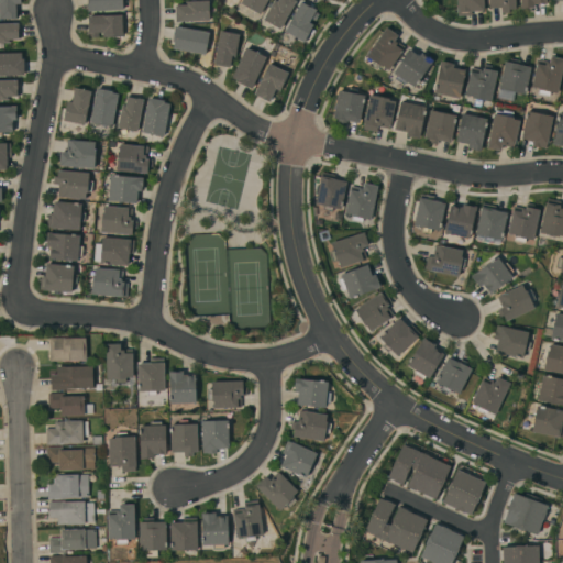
[(0,0),(20,0),(21,4),(15,4),(15,19),(0,19),(0,0)]
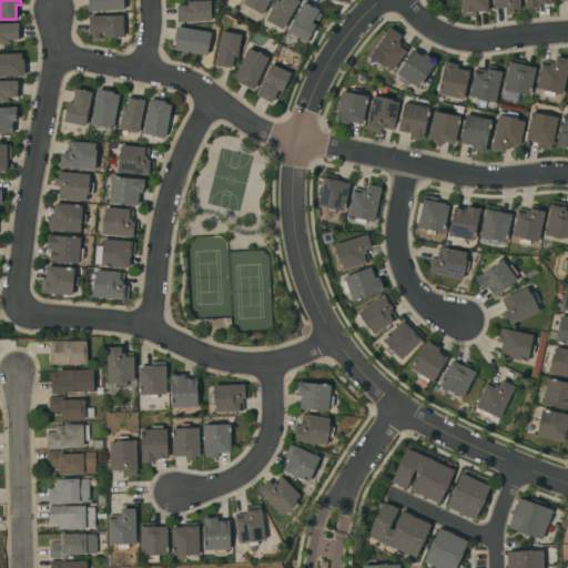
[(129,0),(130,8),(123,8),(124,10),(88,11),(88,0),(129,0)]
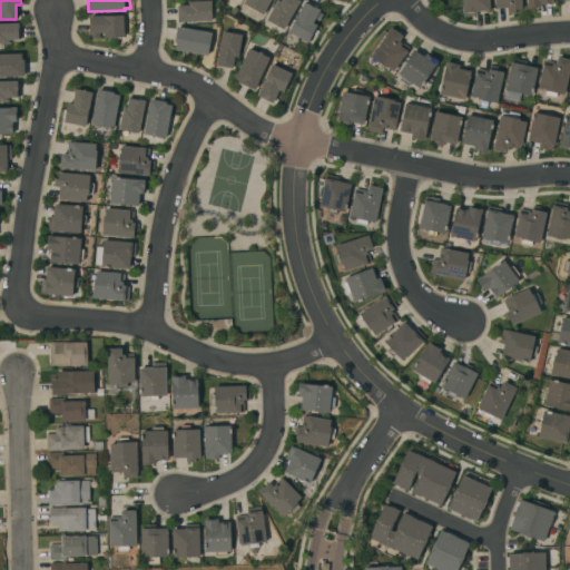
[(244,0),(271,0),(263,15),(243,3),(244,0)]
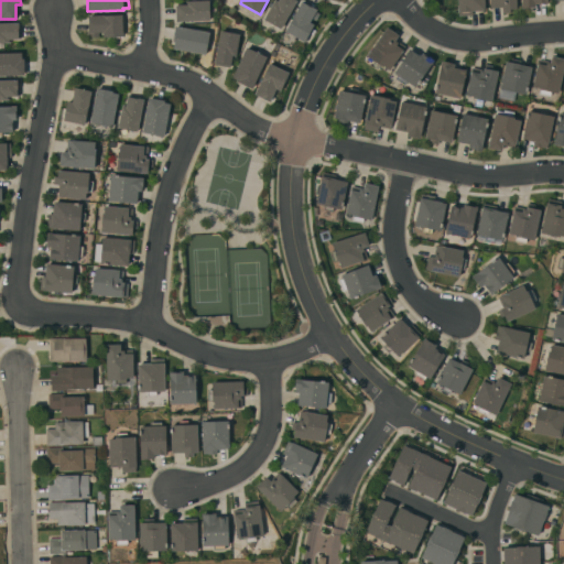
[(296,0),(281,29),(263,20),(274,0),(277,2),(278,0),(296,0)]
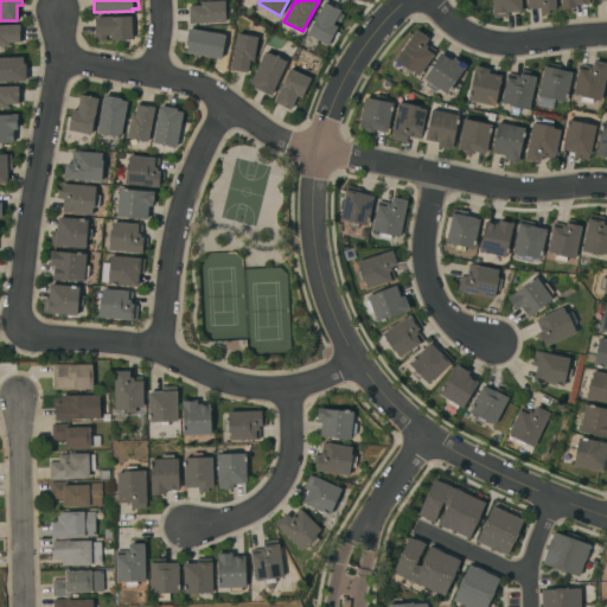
[(492,0),(521,0),(522,12),(508,12),(508,17),(493,18),(493,14),(492,14),(492,0)]
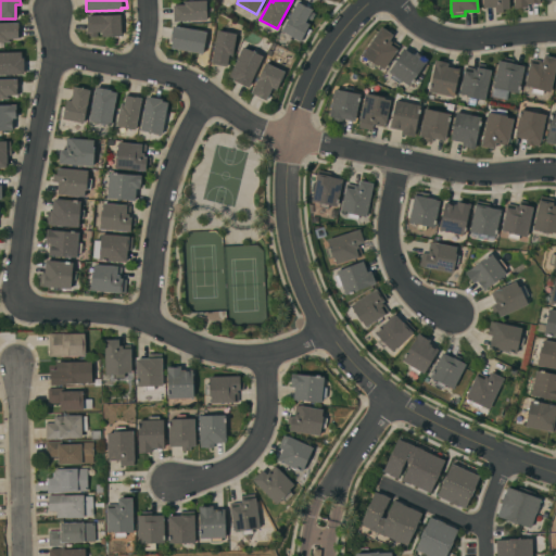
[(508,0),(508,10),(503,10),(503,13),(494,13),(494,8),(482,9),(481,0),(508,0)]
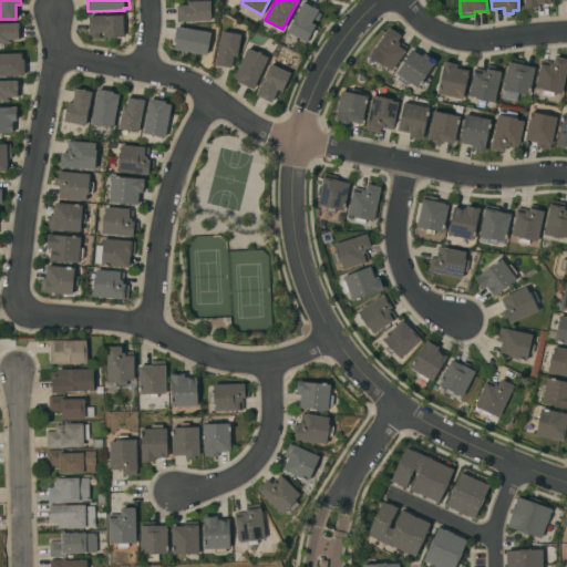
[(549,0),(549,3),(537,4),(537,8),(533,8),(533,9),(524,9),(523,0),(549,0)]
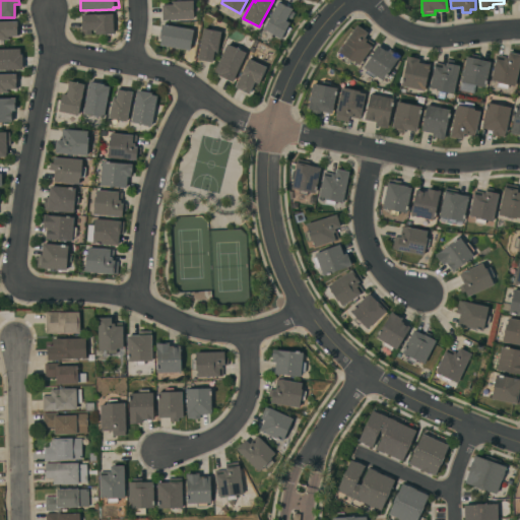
[(161,19),(161,5),(172,4),(172,1),(193,1),(193,19),(161,19)]
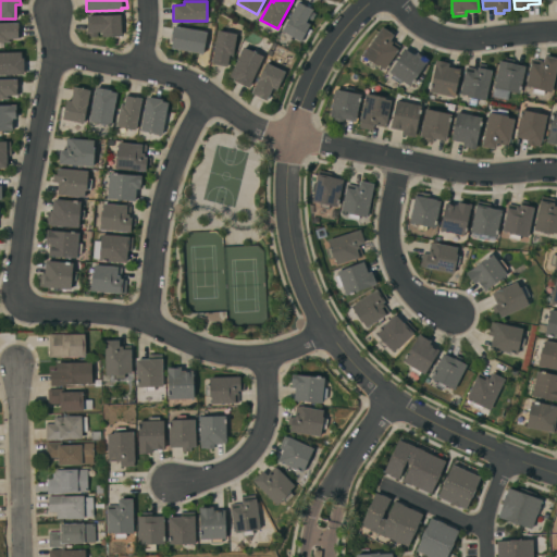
[(297,1),(312,10),(311,12),(316,14),(311,21),(308,19),(306,22),(309,24),(300,41),(281,31),(297,1)]
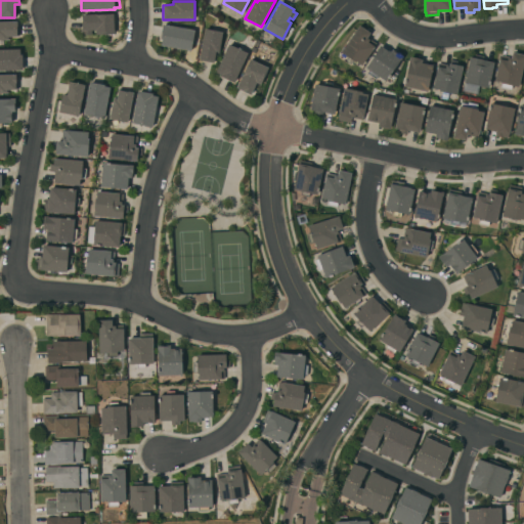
[(113,13),(114,34),(112,34),(112,35),(104,36),(104,35),(95,35),(95,30),(91,30),(91,35),(84,35),(84,31),(81,31),(81,23),(82,23),(82,14),(113,13)]
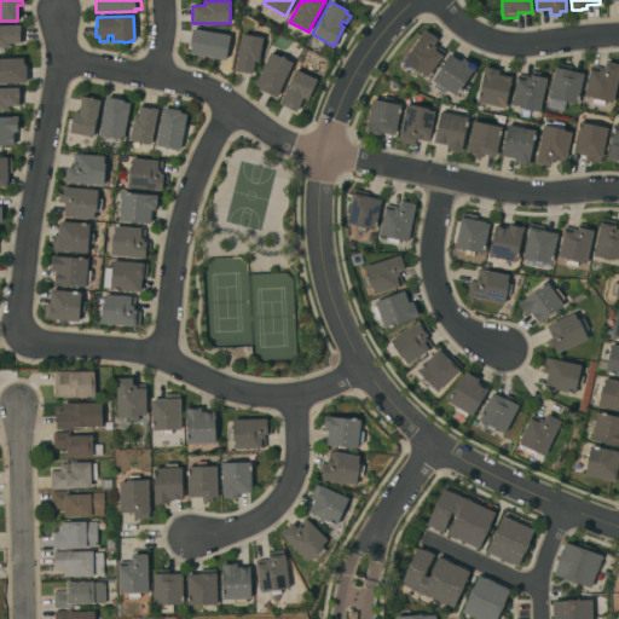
[(0,25),(22,25),(22,44),(11,44),(11,47),(0,47),(0,25)]
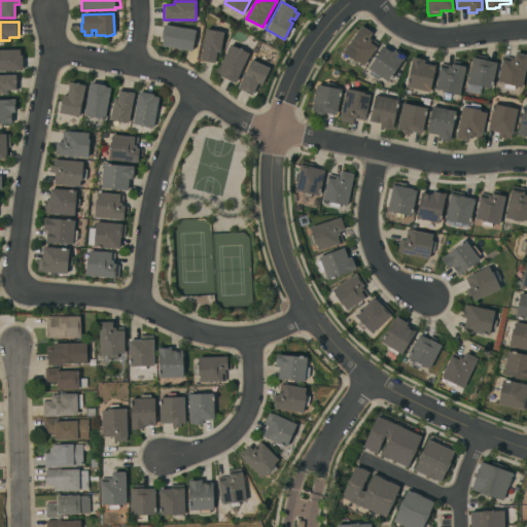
[(196,31),(191,51),(162,45),(163,40),(161,39),(164,25),(196,31)]
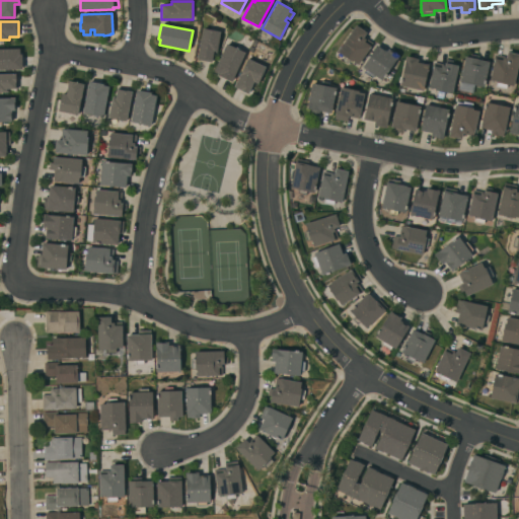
[(356,25),(366,32),(363,36),(372,44),(358,65),(353,61),(352,62),(337,52),(356,25)]
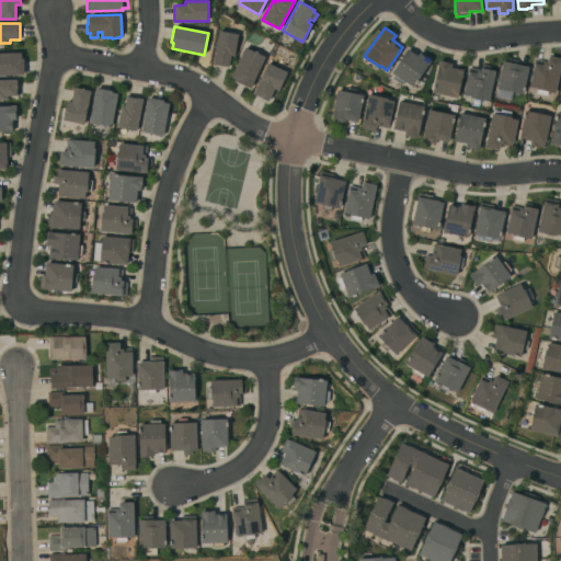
[(219,31),(238,34),(235,56),(230,55),(228,67),(213,65),(219,31)]
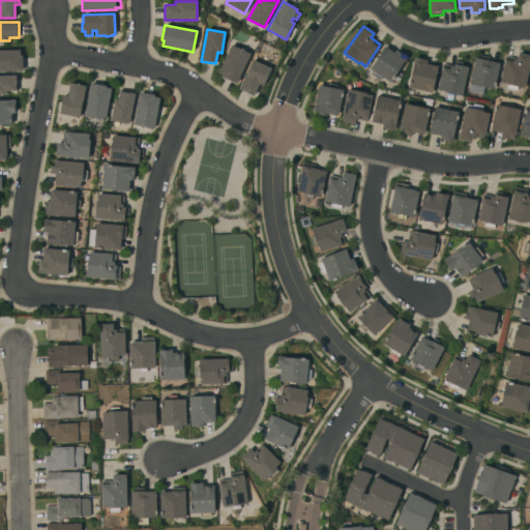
[(236,84),(223,78),(224,76),(218,74),(231,45),(249,54),(236,84)]
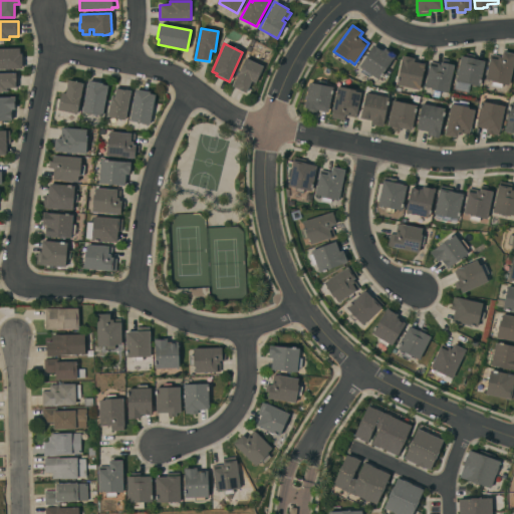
[(370,74),(368,77),(359,71),(361,69),(358,66),(373,45),(382,51),(384,48),(395,55),(377,80),(370,74)]
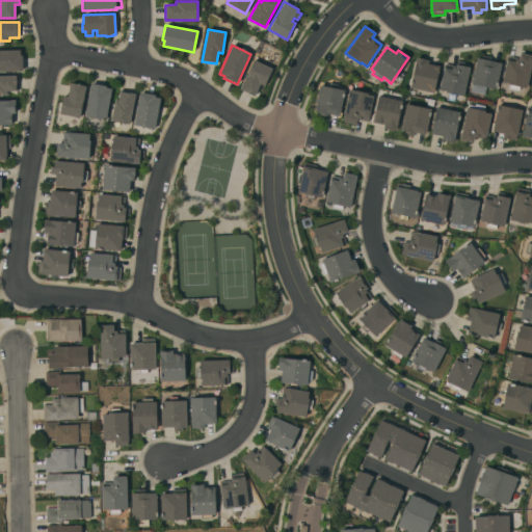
[(0,72),(0,50),(20,50),(20,56),(22,56),(23,72),(0,72)]
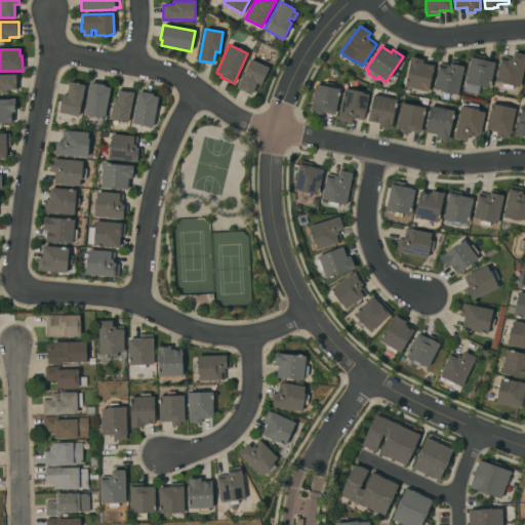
[(524,61),(520,87),(513,86),(512,90),(500,88),(501,83),(495,81),(499,58),(500,59),(501,55),(512,57),(513,52),(524,54),(524,61)]
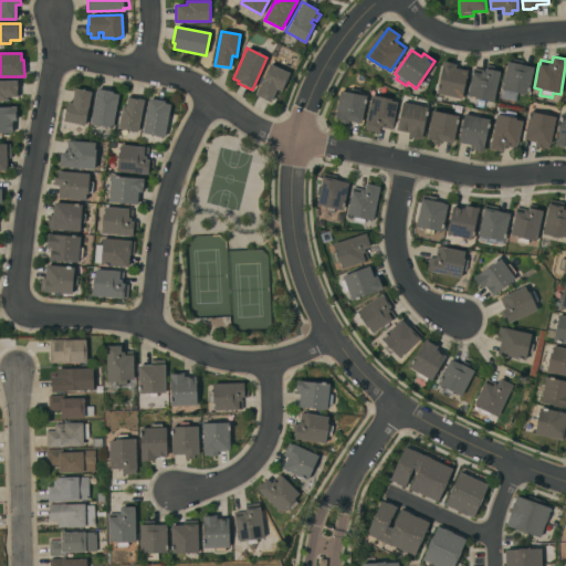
[(507,62),(512,63),(513,59),(522,61),(521,65),(533,67),(527,95),(501,90),(507,62)]
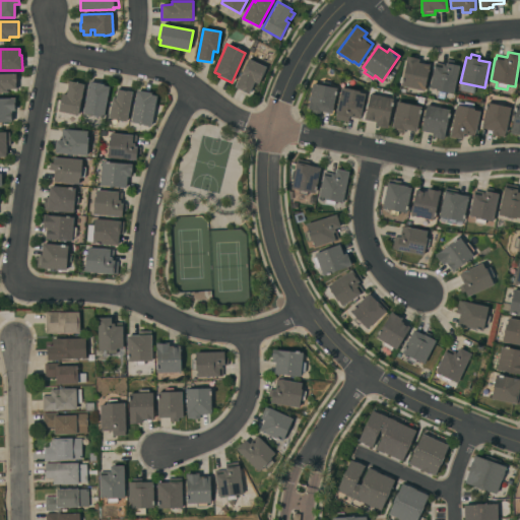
[(406,57),(418,59),(418,63),(429,65),(424,90),(400,86),(406,57)]
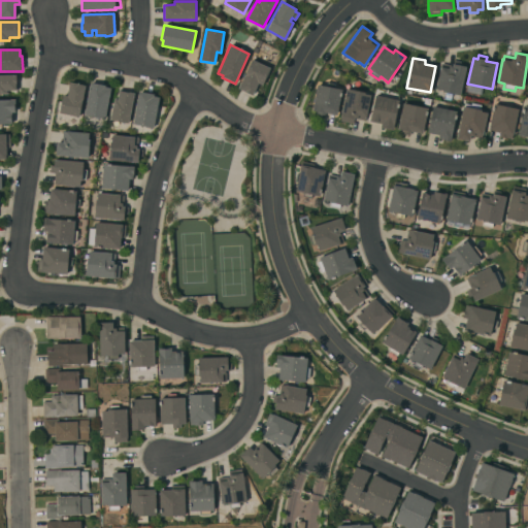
[(251,60),(269,68),(262,86),(258,84),(252,96),(237,89),(251,60)]
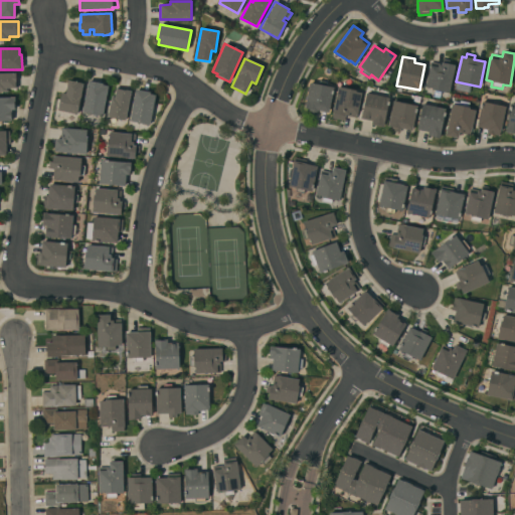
[(449,94),(431,90),(432,89),(424,88),(430,62),(441,64),(442,62),(443,59),(450,60),(449,64),(455,65),(449,94)]
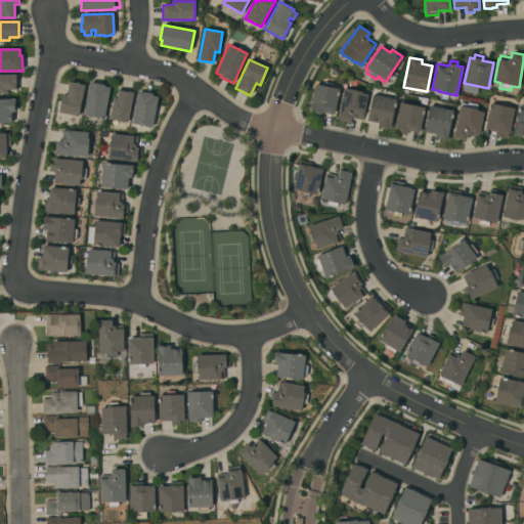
[(0,75),(17,75),(17,89),(7,90),(8,93),(0,93),(0,75)]
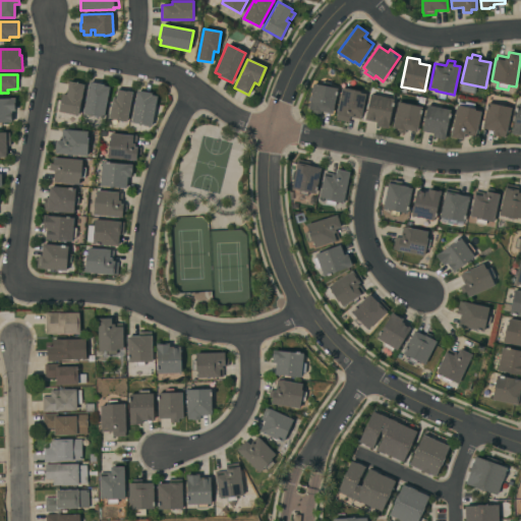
[(78,115),(58,112),(61,94),(66,95),(68,81),(83,84),(78,115)]
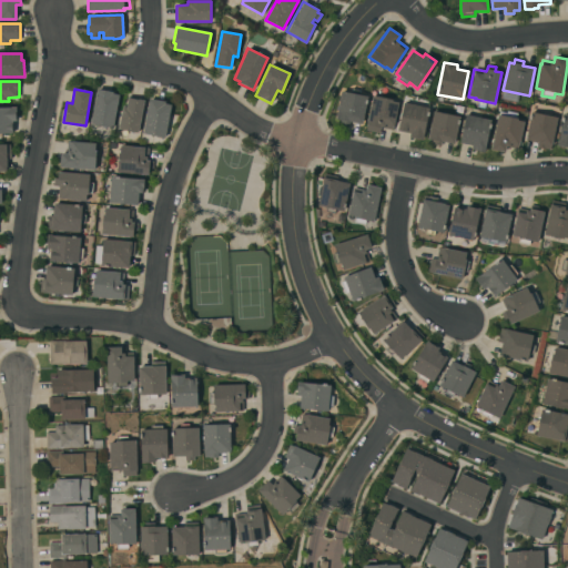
[(97,89),(113,92),(112,93),(119,94),(113,128),(90,123),(97,89)]
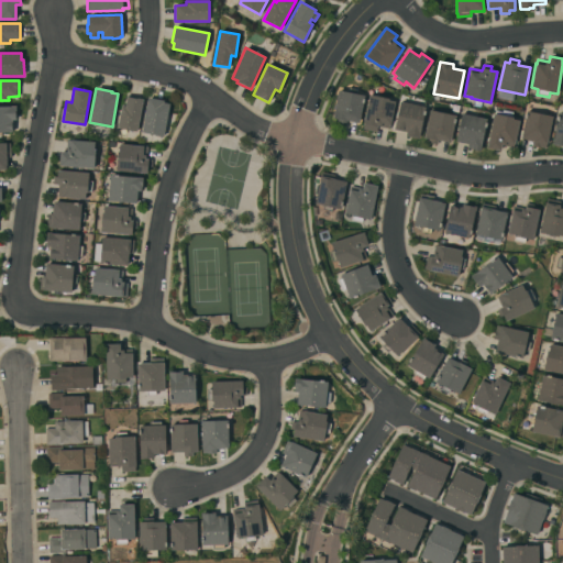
[(338,90),(348,92),(349,88),(356,90),(355,94),(364,96),(359,123),(346,120),(345,124),(337,123),(338,119),(332,118),(338,90)]
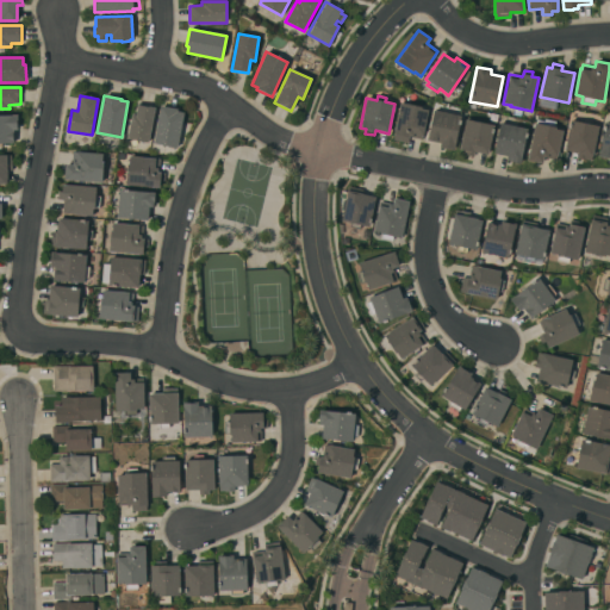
[(558,101),(555,112),(537,109),(540,98),(558,101)]
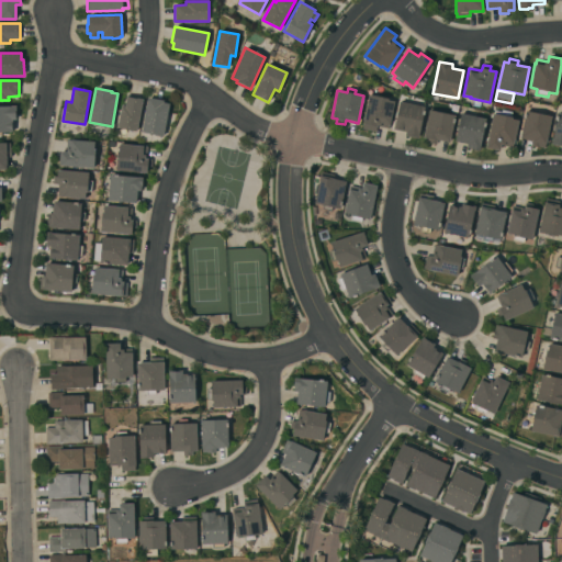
[(121,105),(124,107),(126,97),(127,94),(143,98),(136,132),(116,127),(121,105)]
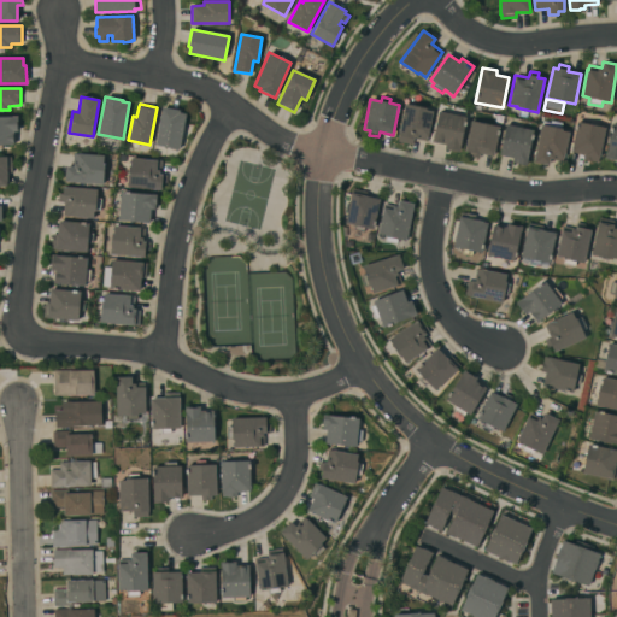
[(404,104),(425,109),(425,110),(433,111),(427,141),(413,139),(412,145),(398,141),(399,137),(398,137),(404,104)]
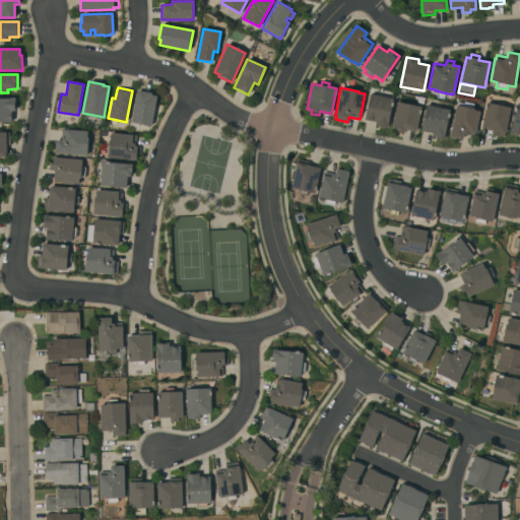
[(136,90),(151,93),(151,94),(156,95),(150,126),(130,123),(136,90)]
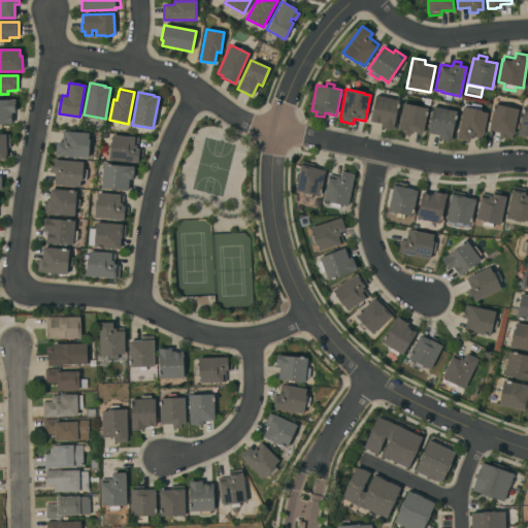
[(399,100),(393,130),(381,128),(381,124),(370,122),(375,96),(399,100)]
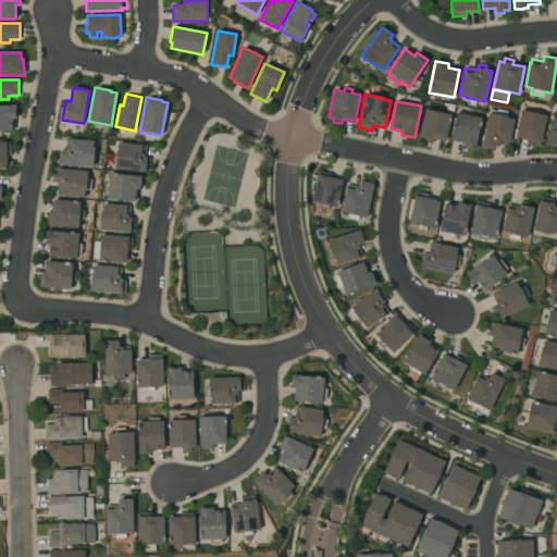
[(0,106),(11,106),(11,104),(15,104),(15,113),(15,119),(12,119),(12,131),(0,131),(0,106)]
